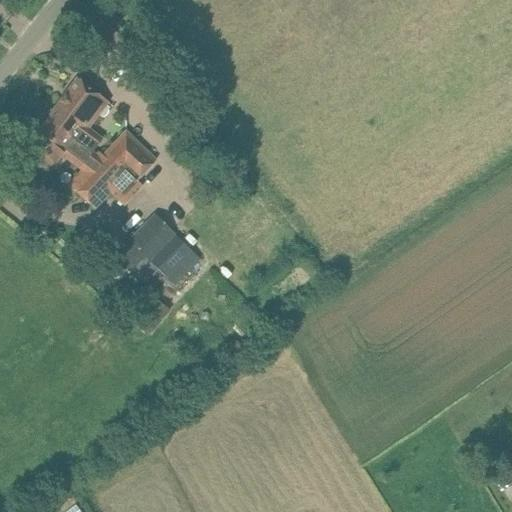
[(46,118),(91,151),(97,143),(84,133),(108,102),(76,78),(46,118)]
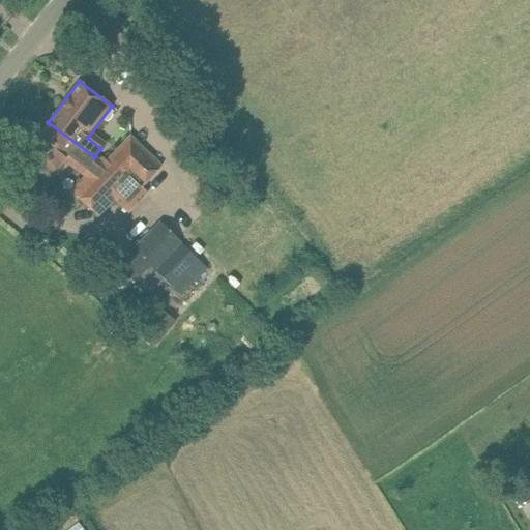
[(94,156),(48,122),(18,164),(47,184),(64,160),(68,164),(71,159),(85,170),(94,156)]
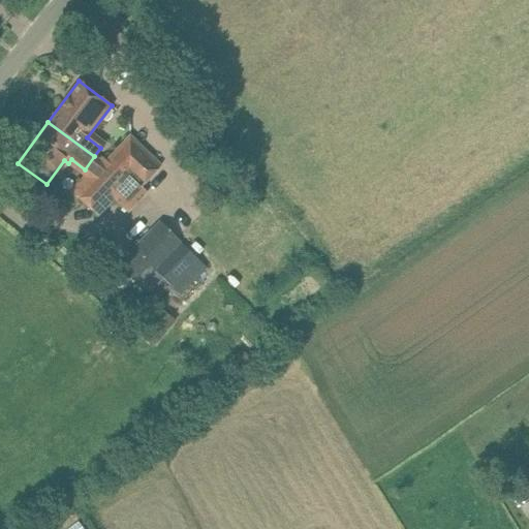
[(137,187),(139,185),(142,182),(144,184),(162,165),(129,133),(107,156),(137,187)]
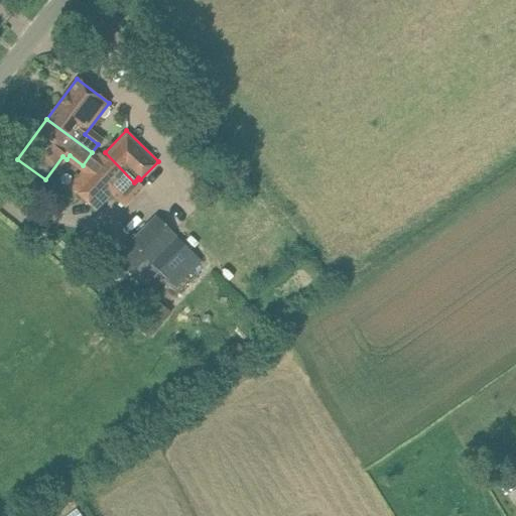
[(101,155),(98,152),(69,182),(95,211),(111,195),(124,208),(143,187),(136,180),(134,182),(105,152),(101,155)]
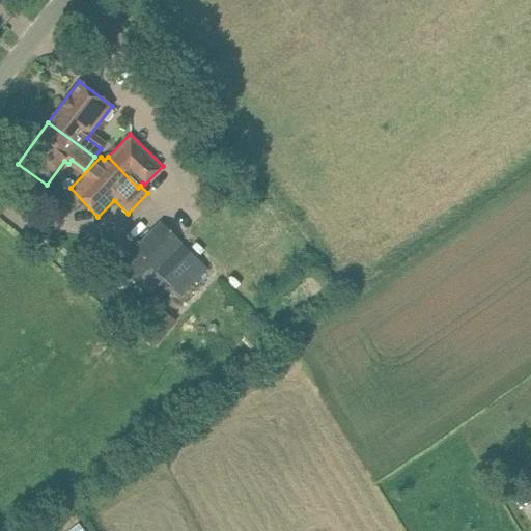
[(159,222),(117,264),(137,283),(151,268),(180,295),(205,269),(159,222)]
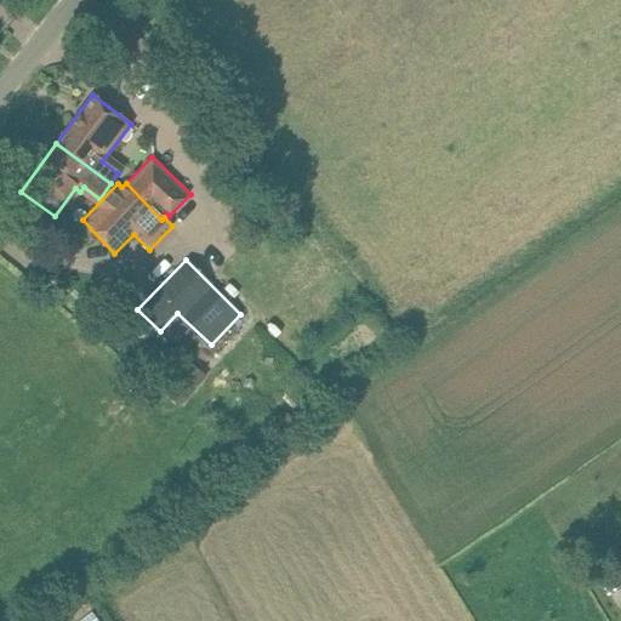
[(191,364),(164,394),(176,404),(201,374),(191,364)]
